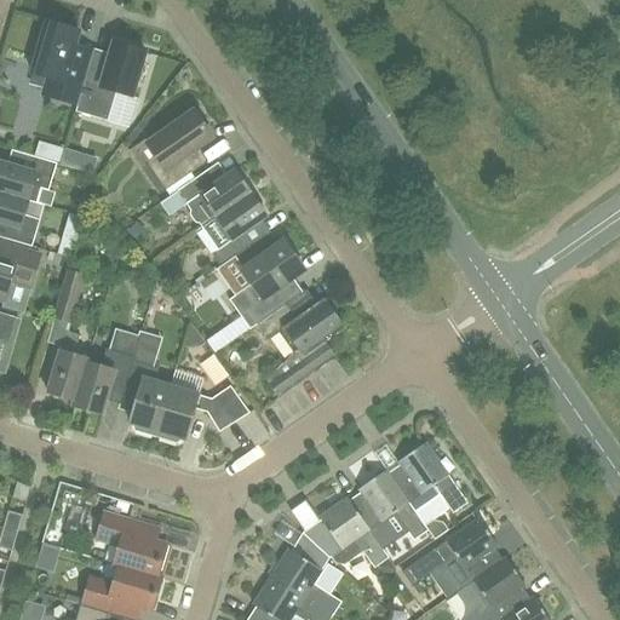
[(67,70),(79,32),(46,22),(30,73),(47,78),(42,96),(76,105),(86,75),(67,70)]
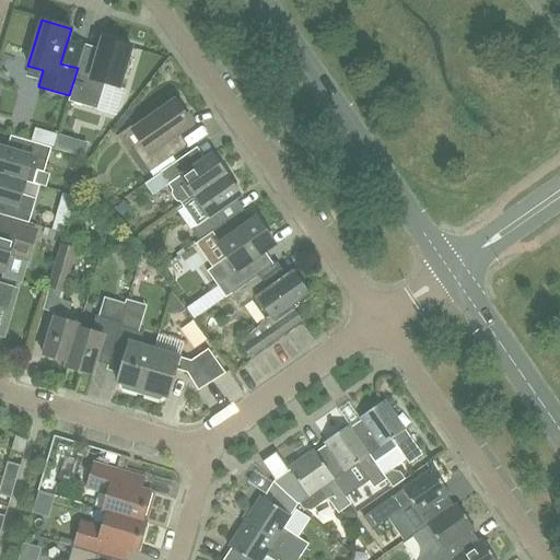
[(118,88),(125,67),(130,46),(103,38),(93,69),(79,65),(78,68),(69,95),(68,102),(96,111),(104,84),(118,88)]
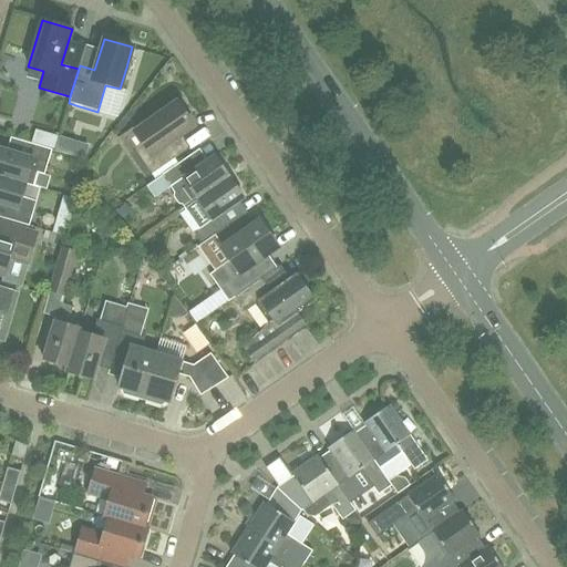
[(193,126),(176,102),(134,132),(132,129),(117,138),(130,154),(134,151),(151,175),(175,158),(166,145),(193,126)]
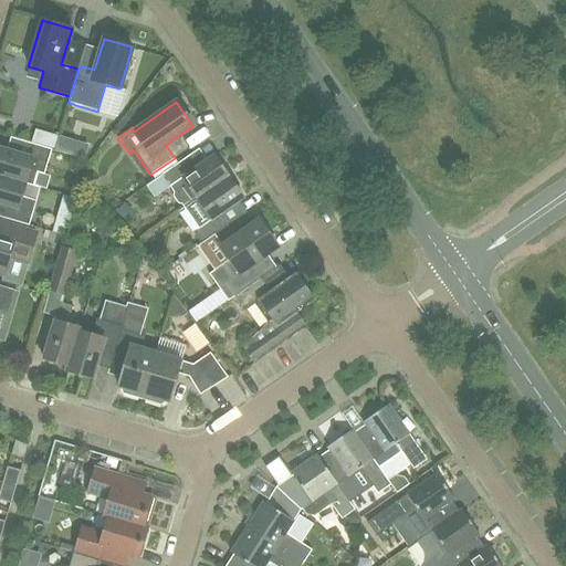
[(53,149),(56,137),(45,134),(42,146),(53,149)]
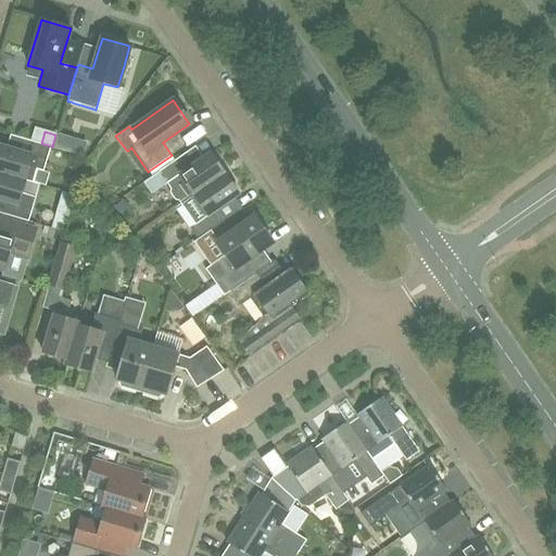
[(65,151),(70,138),(58,135),(53,148),(65,151)]
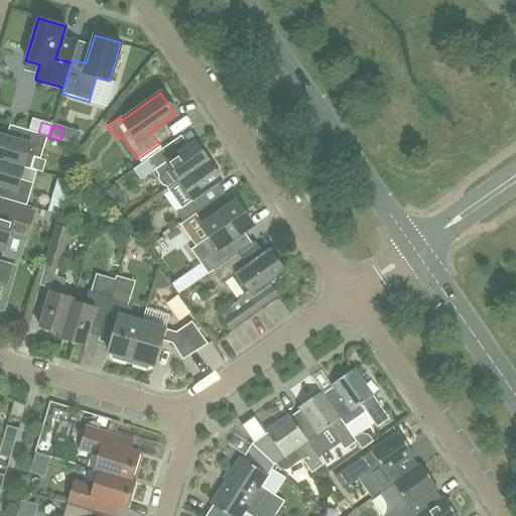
[(40,159),(46,136),(26,130),(23,142),(0,135),(0,160),(23,167),(27,155),(40,159)]
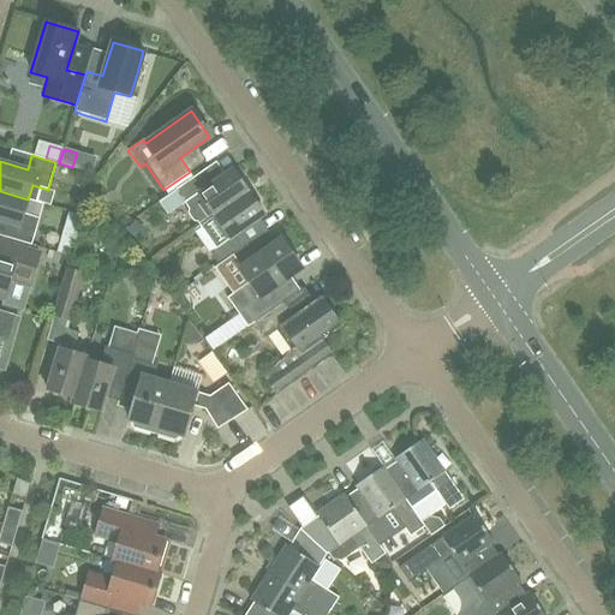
[(201,225),(249,192),(232,169),(207,186),(198,174),(174,190),(187,209),(187,214),(193,221),(198,222),(201,225)]
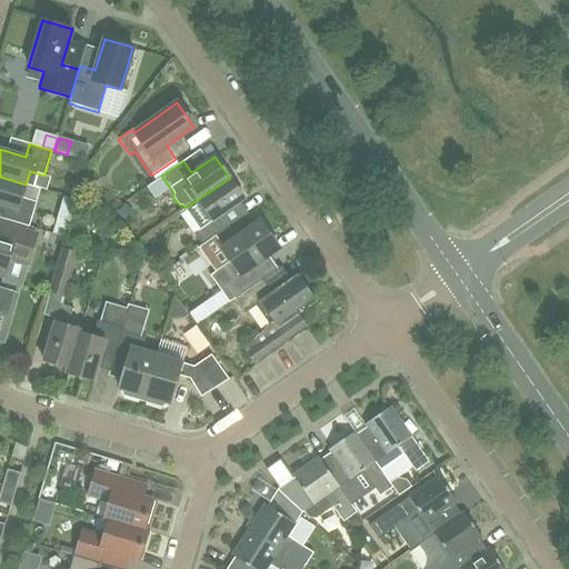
[(21,198),(26,185),(0,177),(0,205),(10,208),(7,220),(29,227),(36,202),(21,198)]
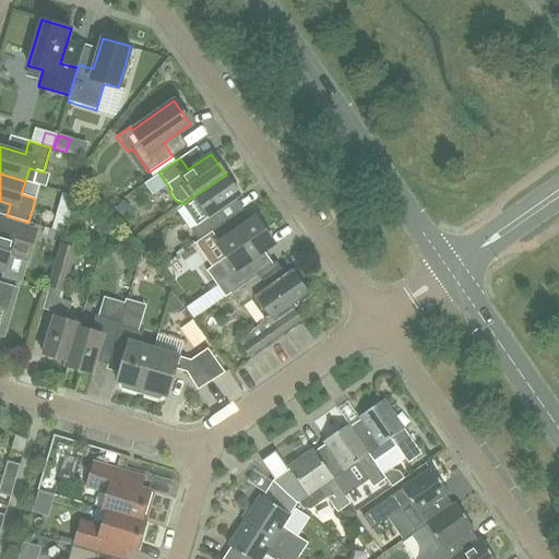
[(217,212),(240,195),(226,175),(182,204),(197,225),(190,229),(199,241),(225,223),(217,212)]
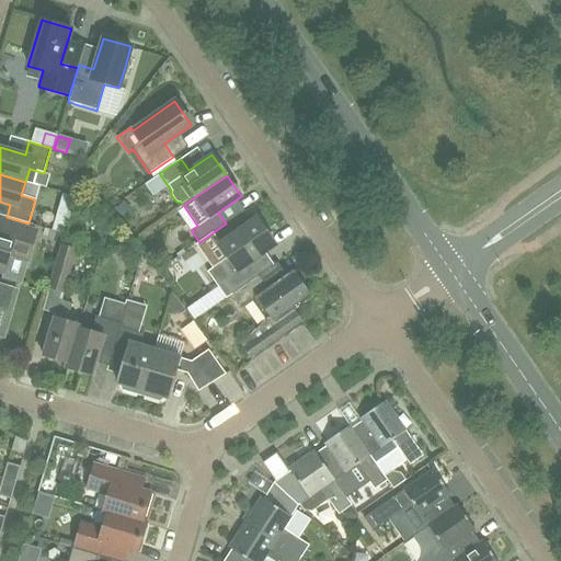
[(247,264),(275,244),(256,218),(251,222),(247,215),(215,237),(219,244),(218,245),(227,258),(207,272),(226,299),(232,294),(256,277),(247,264)]
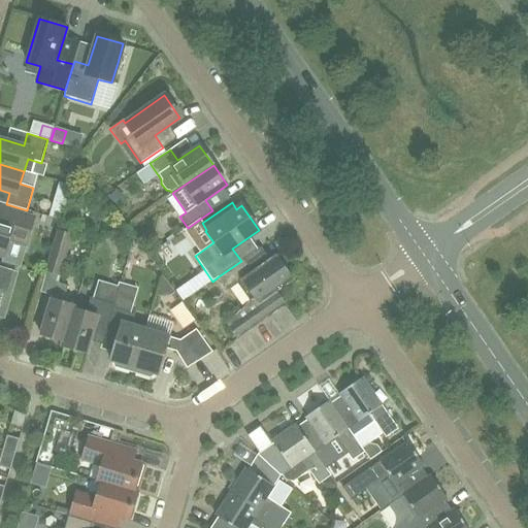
[(61,221),(64,210),(51,206),(47,218),(61,221)]
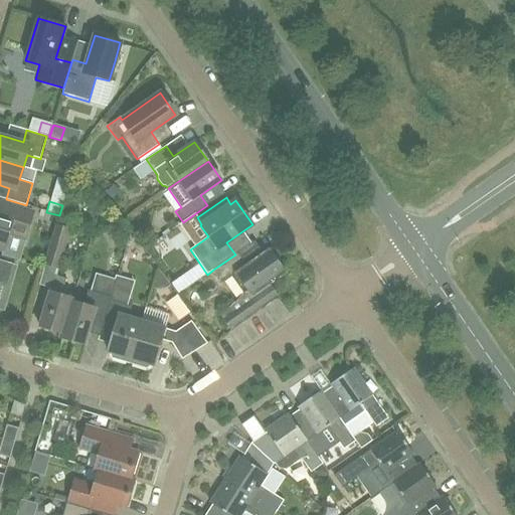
[(0,247),(3,249),(1,255),(18,261),(33,212),(5,203),(1,216),(0,215),(0,247)]
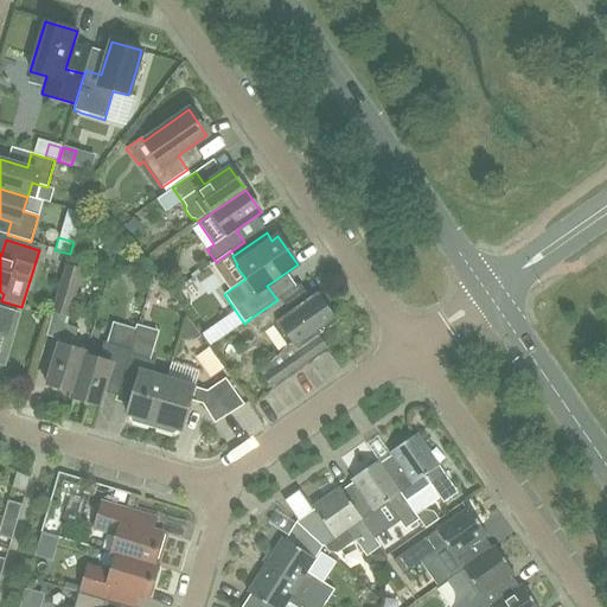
[(81,270),(66,266),(53,312),(68,315),(81,270)]
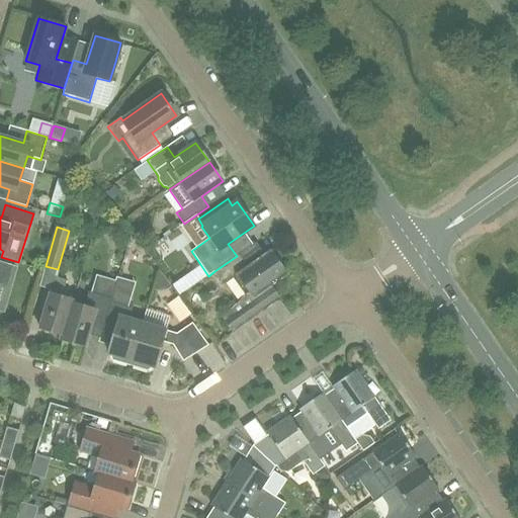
[(271,286),(288,274),(273,253),(269,255),(267,252),(248,266),(240,254),(237,256),(214,271),(222,282),(233,277),(236,275),(248,292),(245,294),(222,318),(232,333),(280,299),(271,286)]
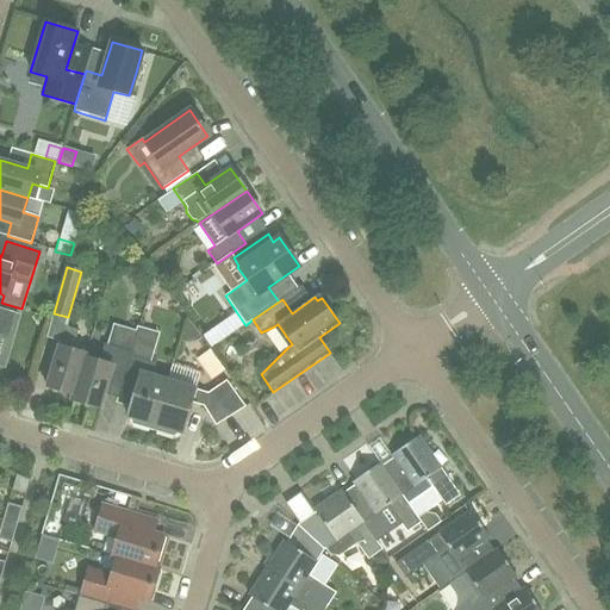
[(0,334),(7,336),(14,313),(0,309),(0,334)]
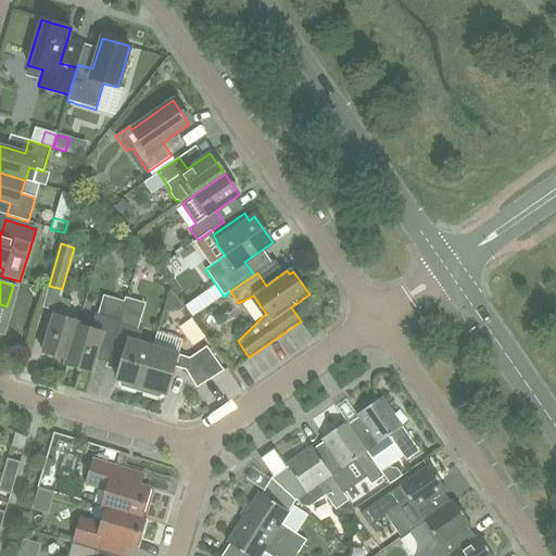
[(184,308),(169,288),(163,312),(168,313),(179,312),(184,308)]
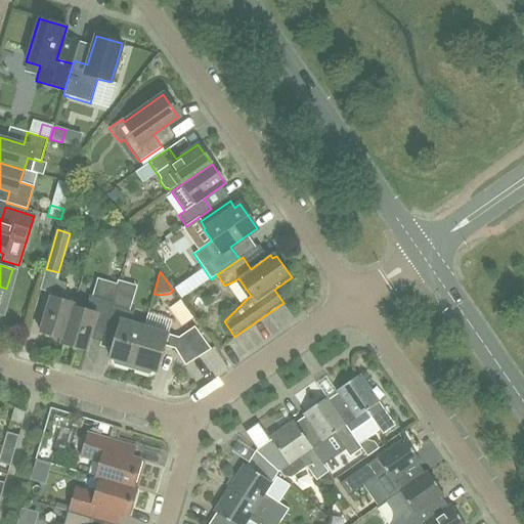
[(63,339),(73,307),(74,307),(75,304),(62,301),(67,284),(55,280),(40,333),(62,339),(63,339)]
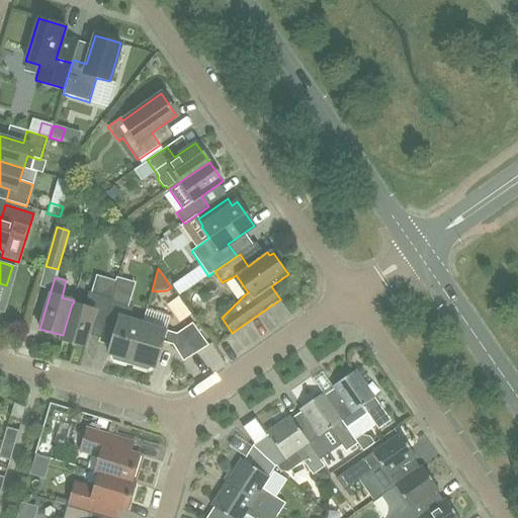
[(84,346),(93,317),(105,320),(110,303),(111,299),(88,292),(84,307),(73,304),(72,304),(63,335),(62,335),(61,339),(84,346)]
